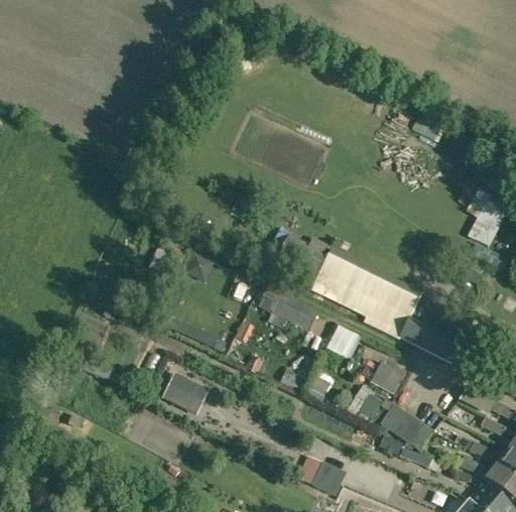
[(417,114),(410,128),(436,141),(444,127),(417,114)]
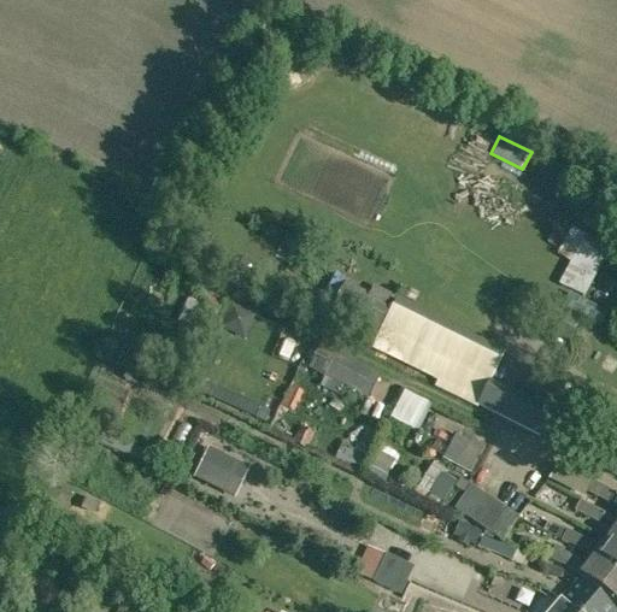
[(581,294),(604,243),(562,224),(550,251),(562,257),(551,281),(581,294)]
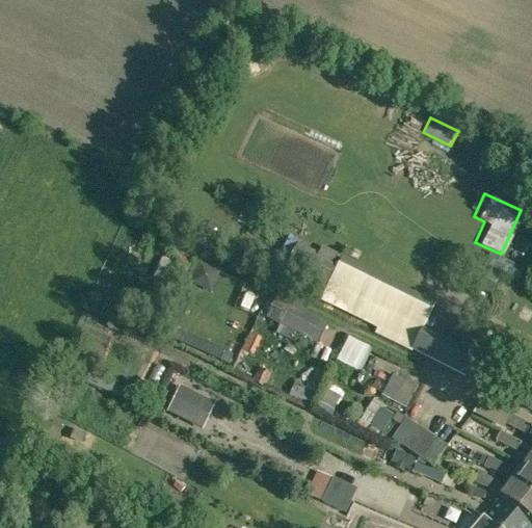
[(195,243),(183,238),(179,245),(192,252),(195,243)]
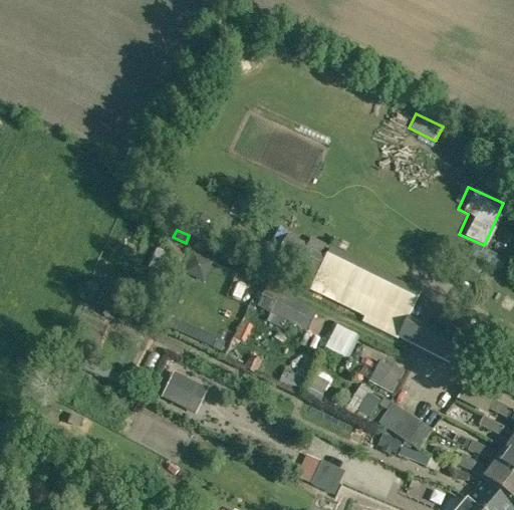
[(286,232),(274,260),(313,277),(325,251),(322,249),(325,241),(311,235),(308,241),(286,232)]
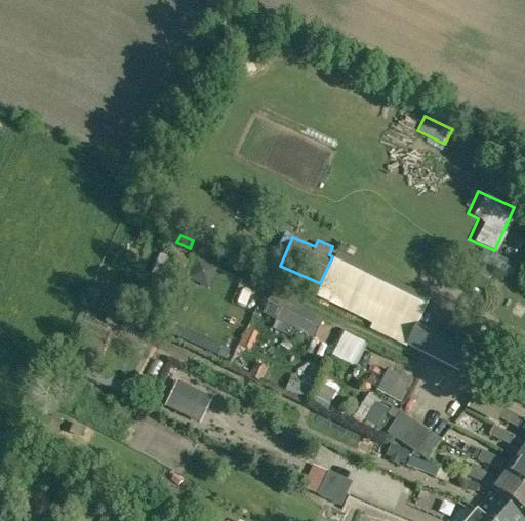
[(479,258),(512,275),(516,264),(484,246),(479,258)]
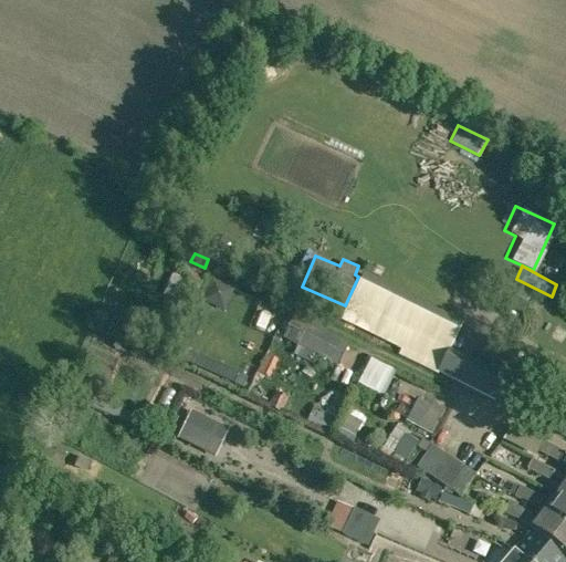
[(187,278),(173,271),(163,292),(190,305),(206,274),(191,268),(187,278)]
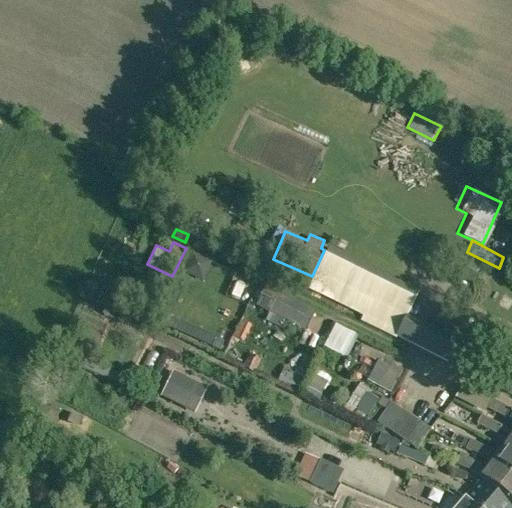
[(455,272),(474,281),(482,266),(464,256),(455,272)]
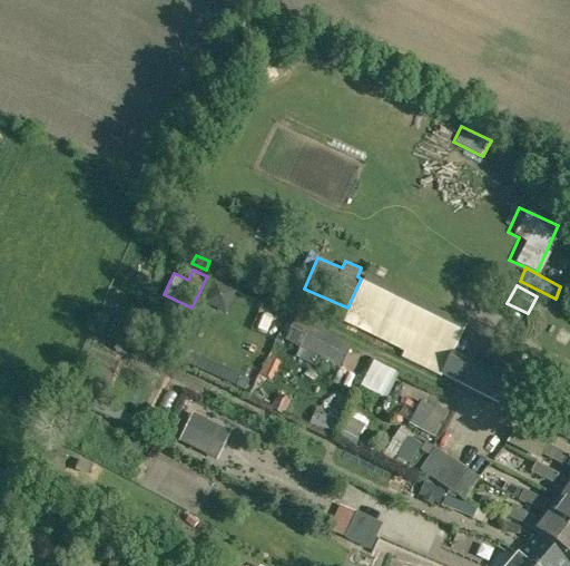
[(444,320),(426,310),(420,324),(418,323),(409,343),(403,355),(524,416),(530,406),(546,415),(557,391),(541,383),(542,381),(500,358),(492,369),(435,339),(444,320)]
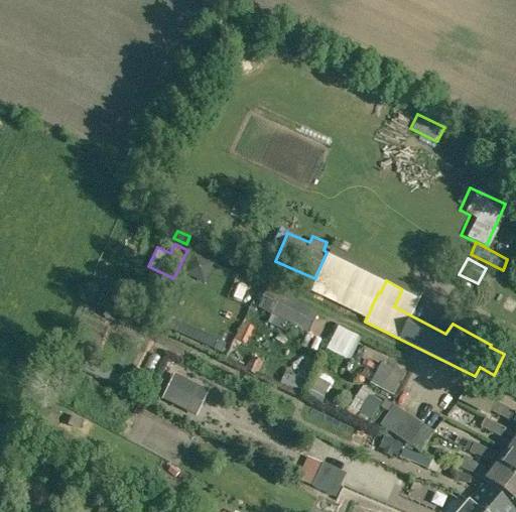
[(317,312),(268,286),(256,307),(270,313),(307,333),(317,312)]
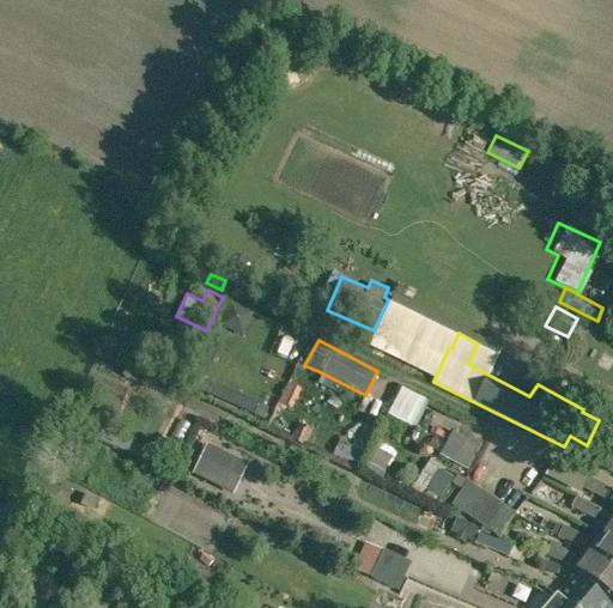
[(291,405),(299,385),(287,381),(279,400),(291,405)]
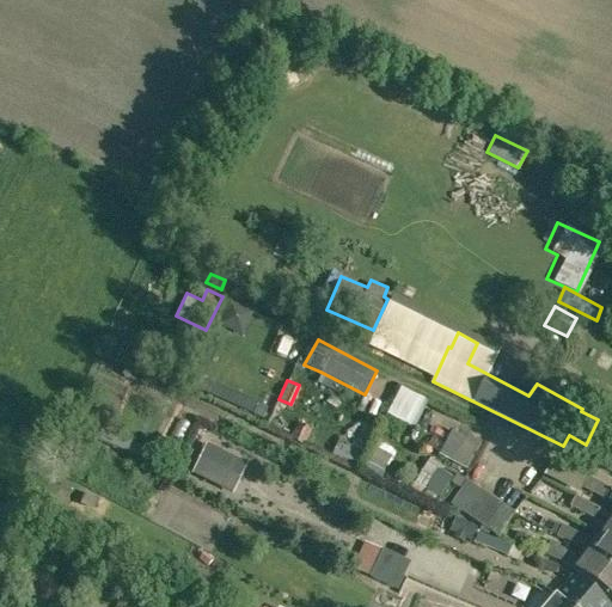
[(401,386),(386,414),(415,427),(428,399),(401,386)]
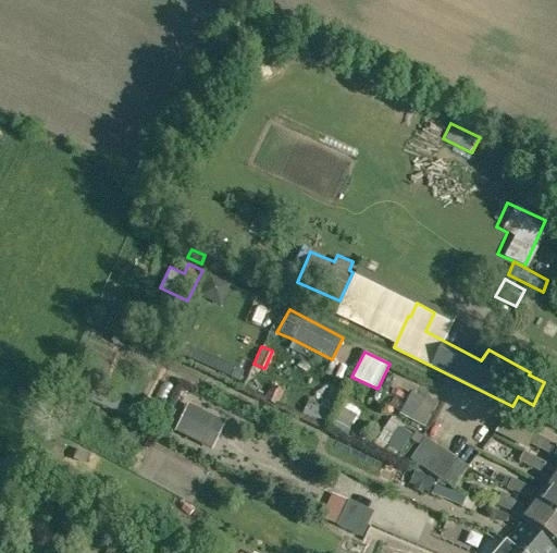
[(271,383),(263,397),(276,405),(284,390),(271,383)]
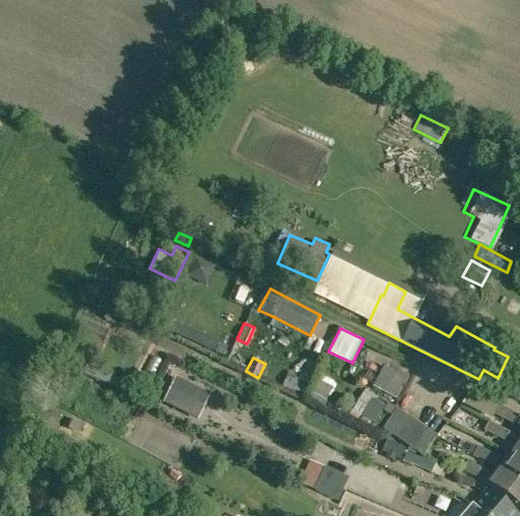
[(396,369),(385,390),(396,397),(408,375),(396,369)]
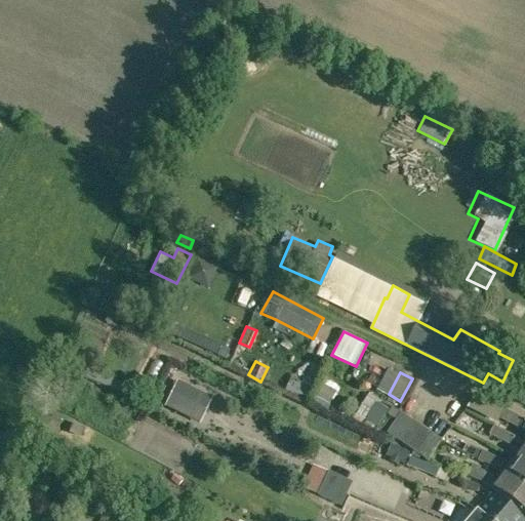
[(176,378),(164,404),(199,422),(211,396),(176,378)]
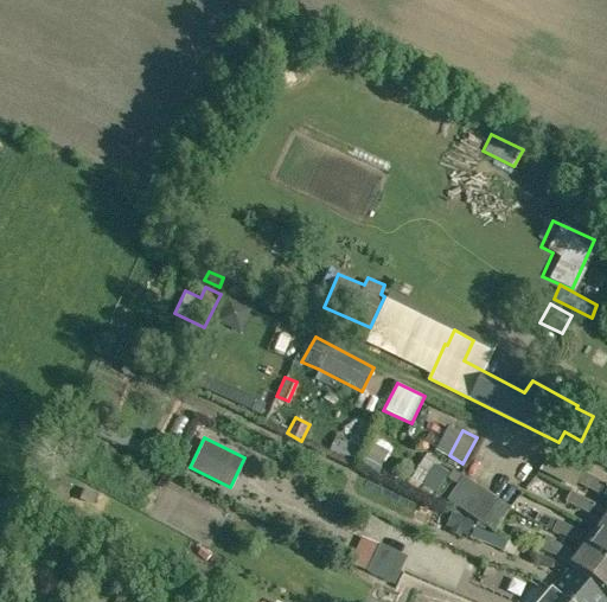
[(440,495),(449,471),(419,459),(409,484),(440,495)]
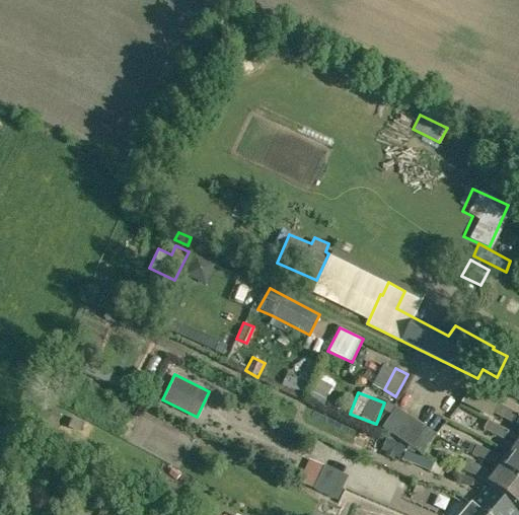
[(511,421),(517,413),(499,402),(493,413),(511,421)]
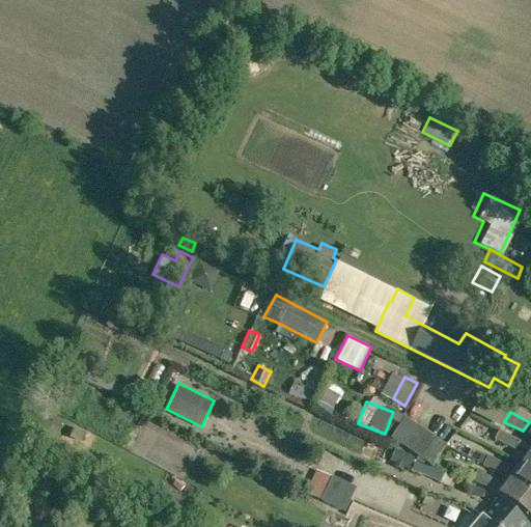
[(401,443),(415,422),(406,416),(391,436),(401,443)]
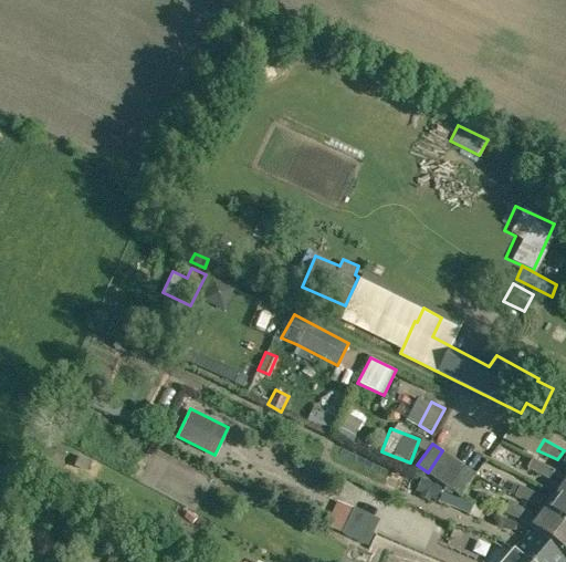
[(428,472),(441,481),(456,459),(442,450),(428,472)]
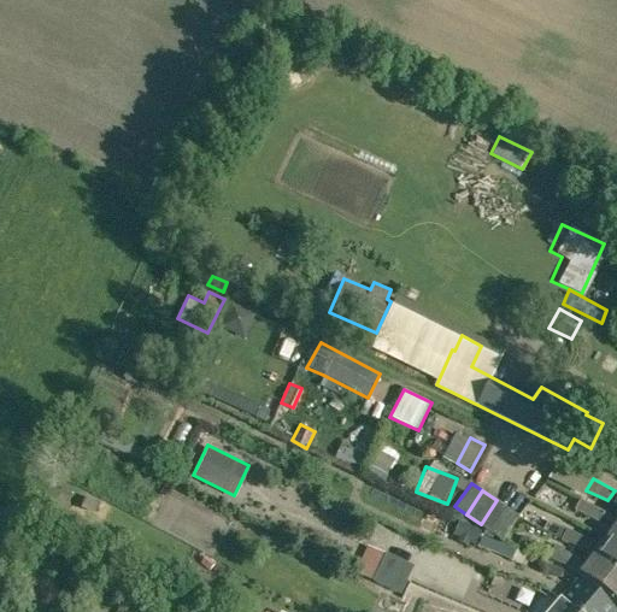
[(351,505),(335,496),(329,508),(345,516),(351,505)]
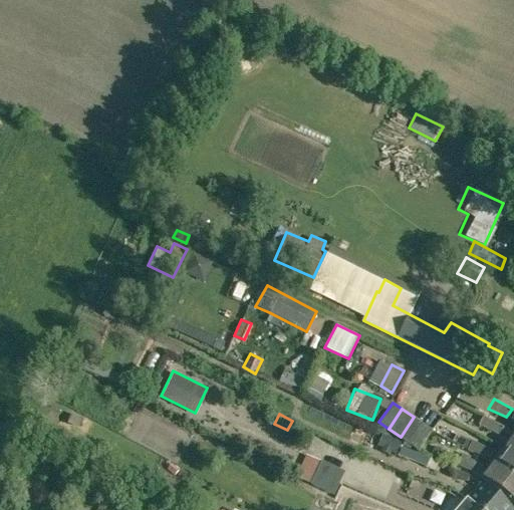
[(504,425),(483,415),(478,425),(499,434),(504,425)]
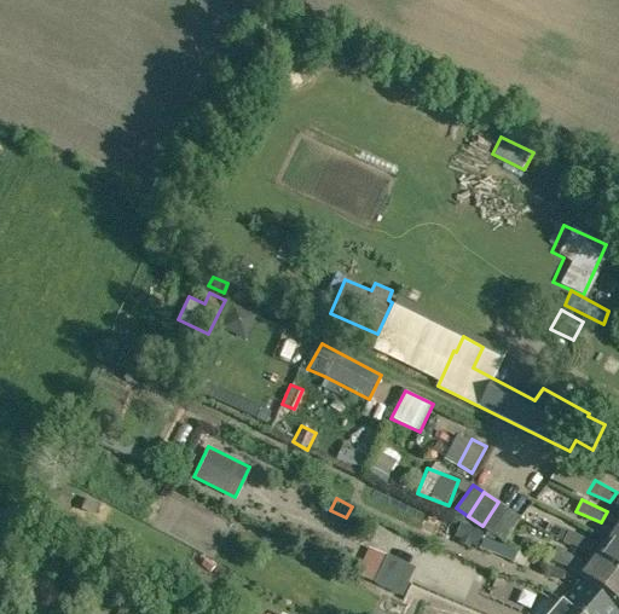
[(482,526),(493,533),(510,509),(498,502),(482,526)]
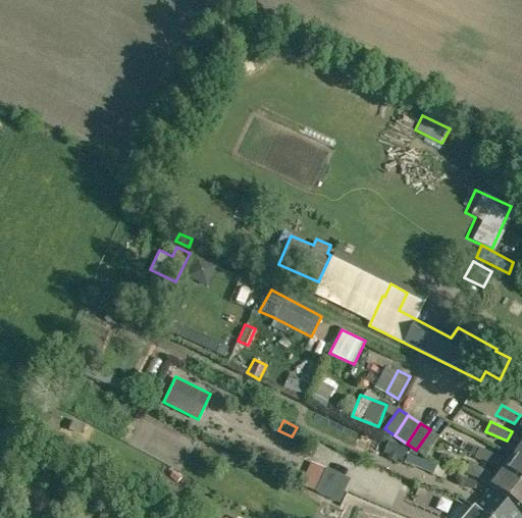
[(430,429),(416,450),(424,456),(438,434),(430,429)]
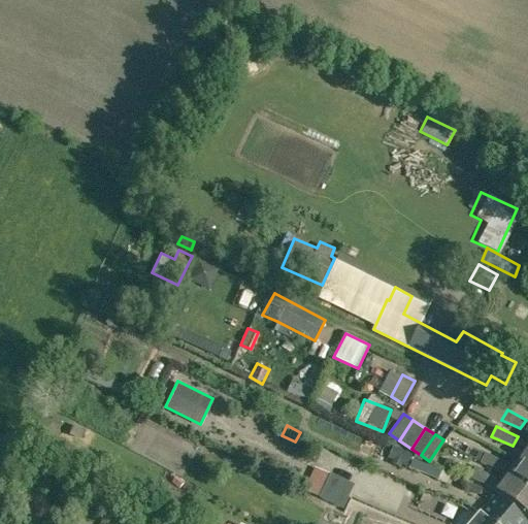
[(405,463),(410,452),(392,444),(387,456),(392,458),(391,460),(399,464),(401,461),(405,463)]
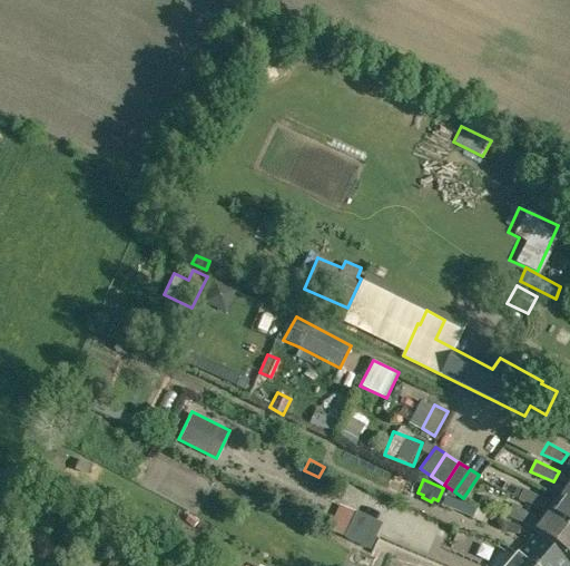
[(518,498),(548,516),(569,530),(569,503),(562,497),(554,507),(524,488),(518,498)]
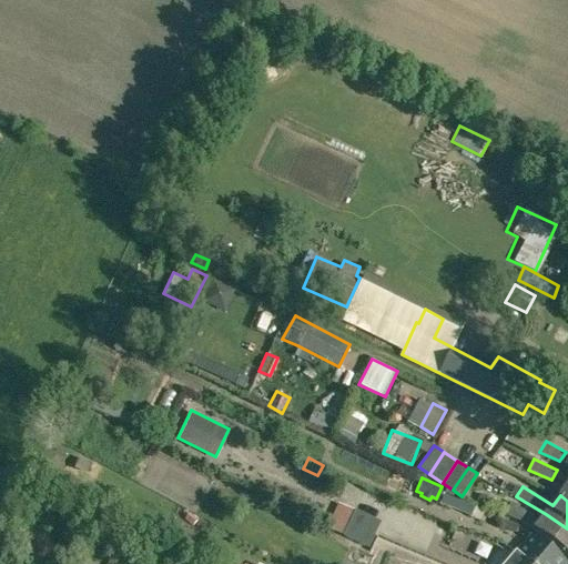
[(479,491),(474,503),(489,510),(495,499),(479,491)]
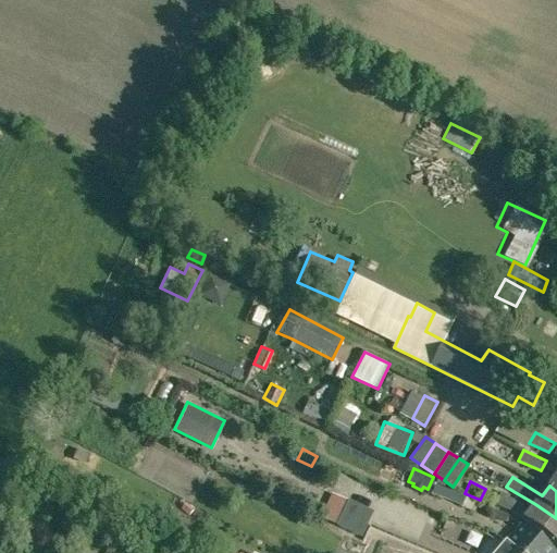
[(431,492),(442,496),(446,487),(434,482),(431,492)]
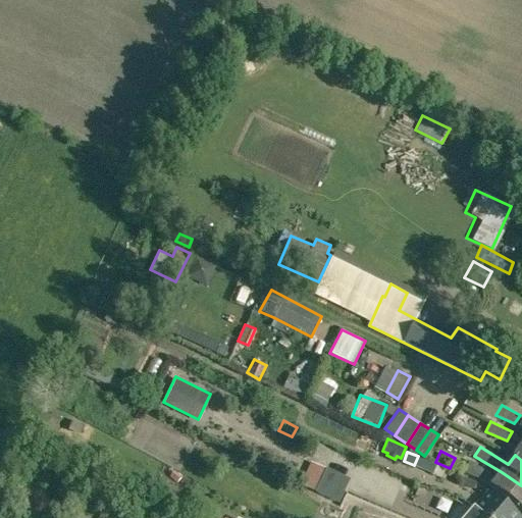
[(350,477),(311,460),(300,482),(338,502),(350,477)]
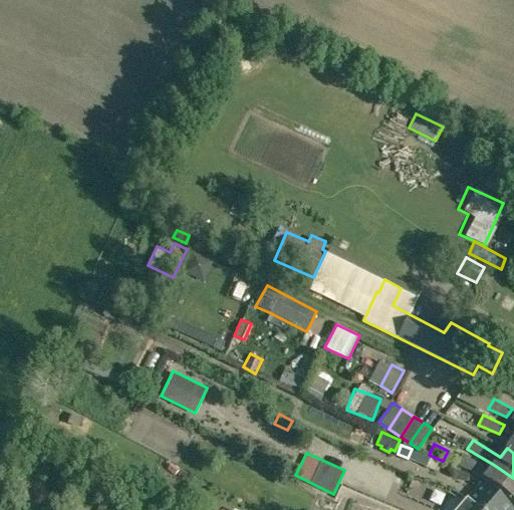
[(513,501),(513,478),(494,465),(489,472),(479,464),(463,453),(456,464),(473,472),(475,469),(484,479),(513,501)]
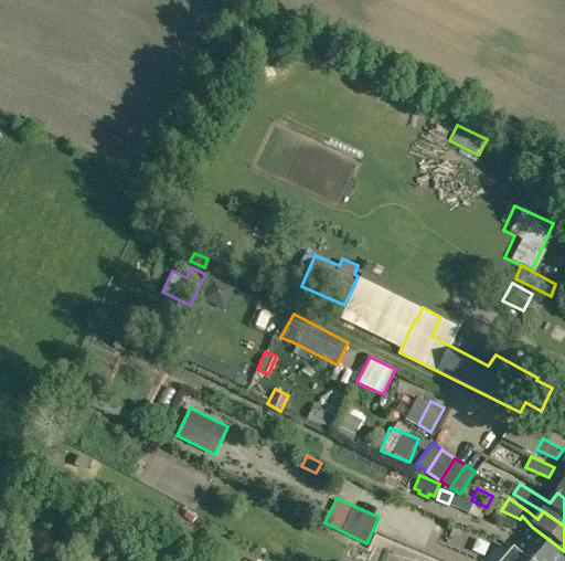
[(469,500),(465,510),(480,517),(484,507),(469,500)]
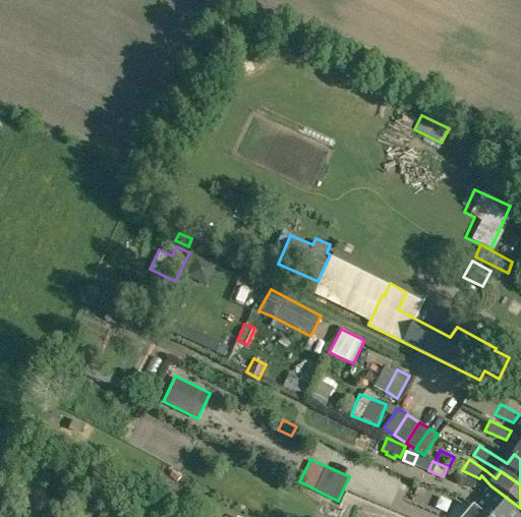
[(471,504),(473,505),(486,516),(518,516),(519,516),(484,489),(471,504)]
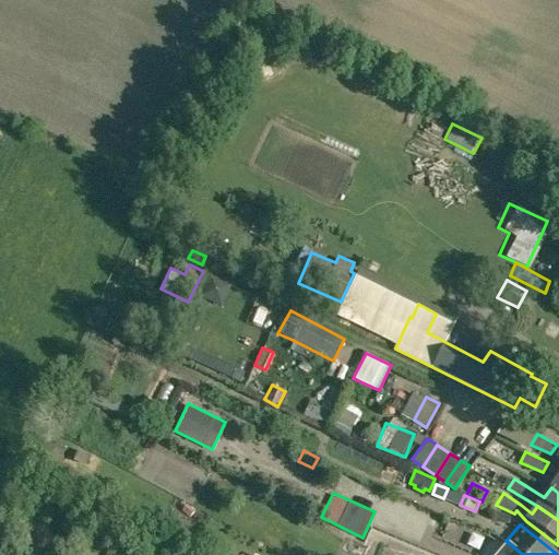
[(114,536),(103,554),(104,554),(117,554),(125,543),(114,536)]
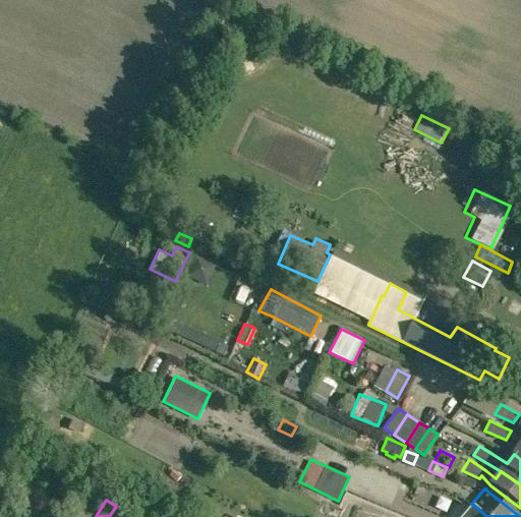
[(486,516),(473,505),(463,516),(486,516)]
